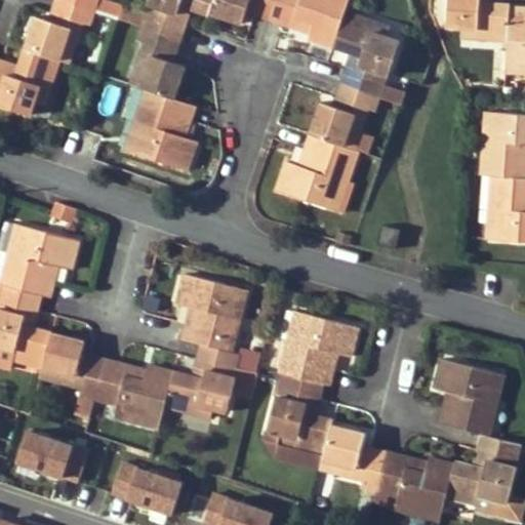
[(64,0),(57,0),(53,13),(82,23),(90,25),(95,11),(64,0)]
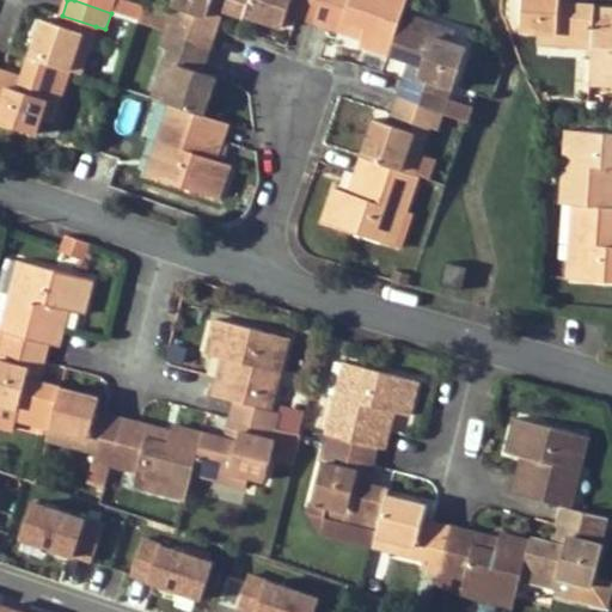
[(117,0),(74,0),(111,13),(138,23),(139,20),(144,7),(117,0)]
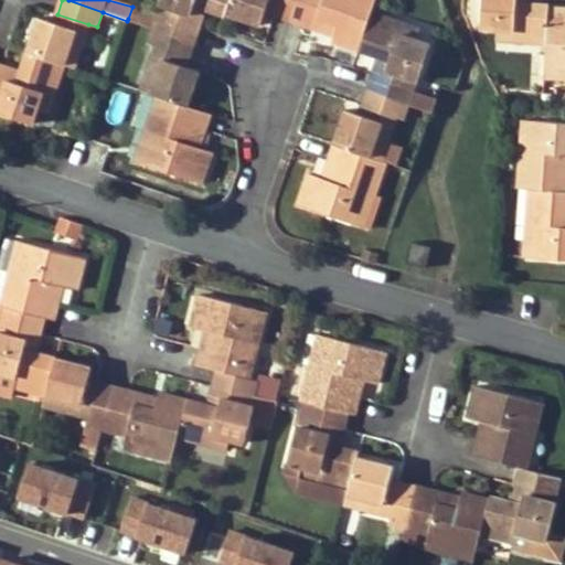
[(231,0),(160,0),(160,4),(163,6),(192,16),(195,6),(206,9),(226,16),(227,12),(231,0)]
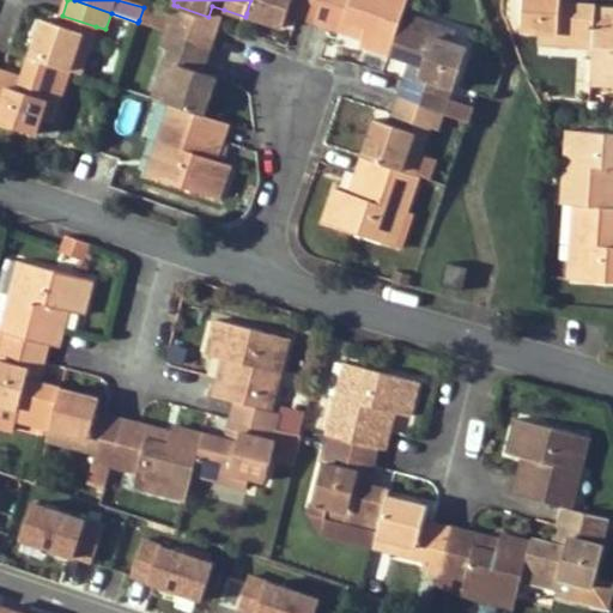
[(250,0),(247,13),(284,26),(290,12),(293,0),(250,0)]
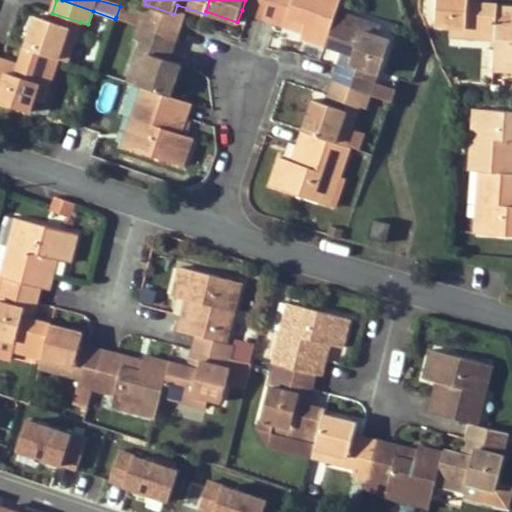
[(245,0),(242,10),(249,13),(253,0),(245,0)]
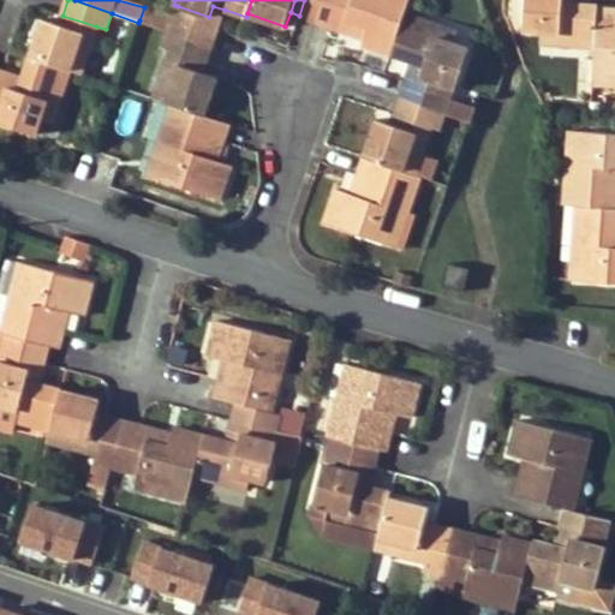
[(304,0),(299,16),(316,22),(323,0),(304,0)]
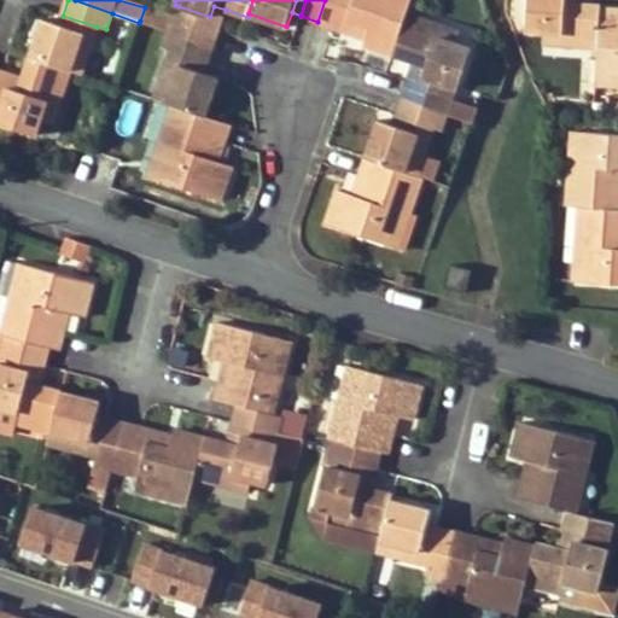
[(325,0),(318,22),(334,28),(343,0),(325,0)]
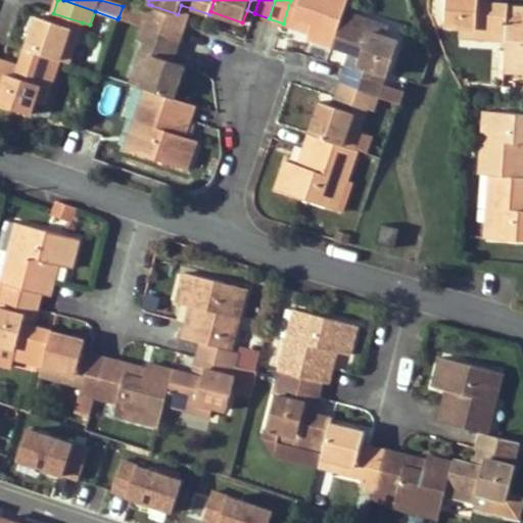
[(290,0),(283,24),(310,33),(314,24),(294,16),(299,0),(290,0)]
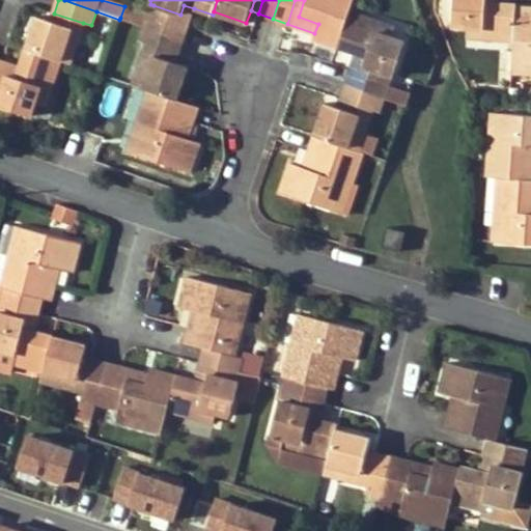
[(318,24),(314,33),(312,38),(338,48),(350,12),(354,0),(304,0),(299,17),(318,24)]
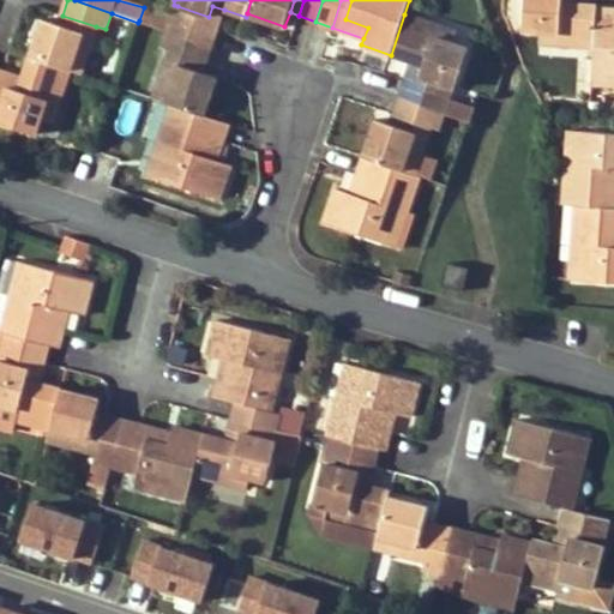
[(597,6),(575,4),(564,4),(563,0),(525,0),(524,31),(542,32),(559,34),(558,46),(594,48),(597,7),(597,6)]
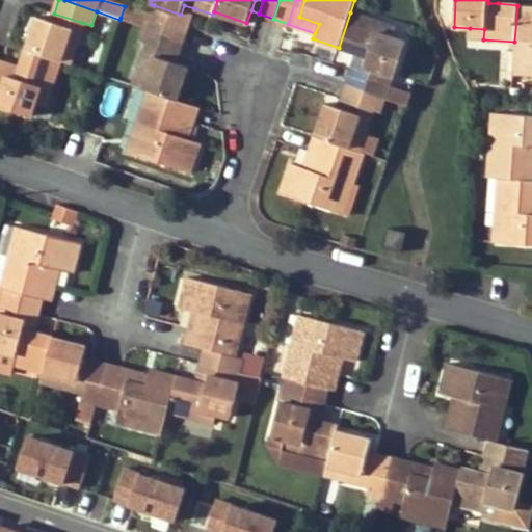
[(178,23),(181,15),(154,5),(152,14),(178,23)]
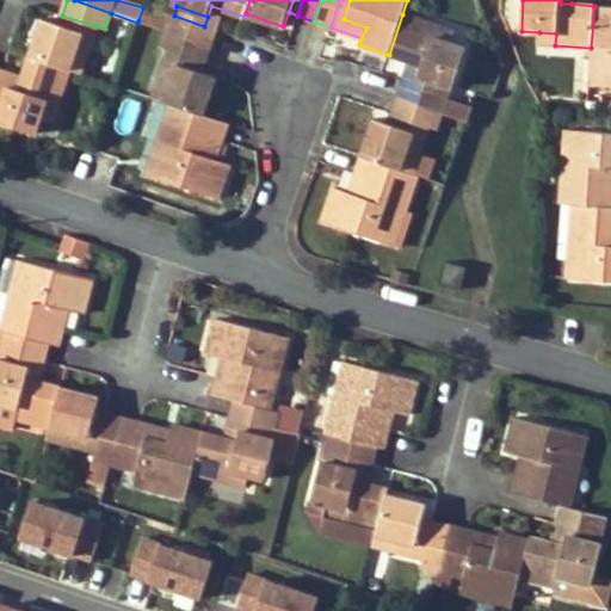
[(208,17),(204,26),(215,30),(223,10),(211,6),(208,17)]
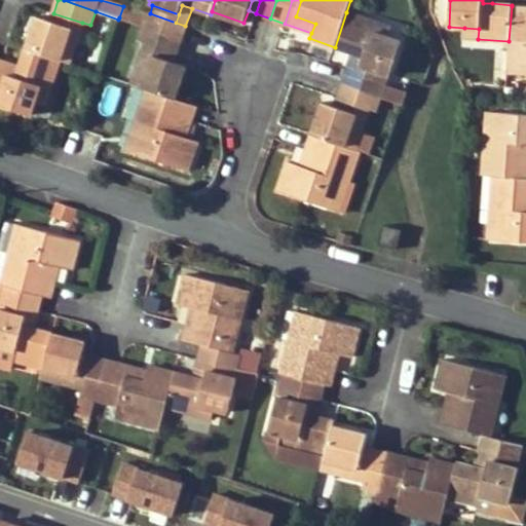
[(181,39),(185,26),(176,23),(150,13),(149,15),(123,6),(119,17),(145,27),(181,39)]
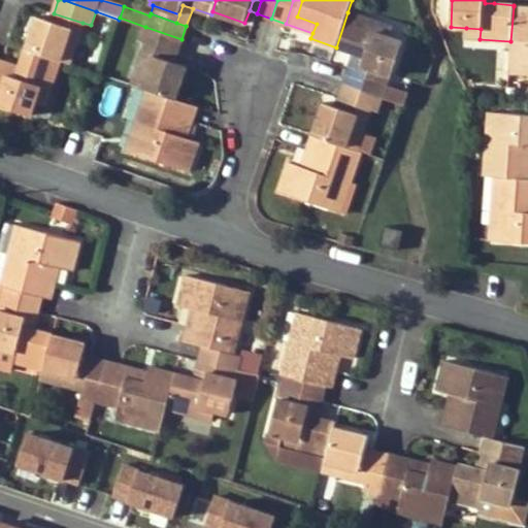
[(527,7),(514,6),(510,41),(509,64),(527,64),(527,7)]
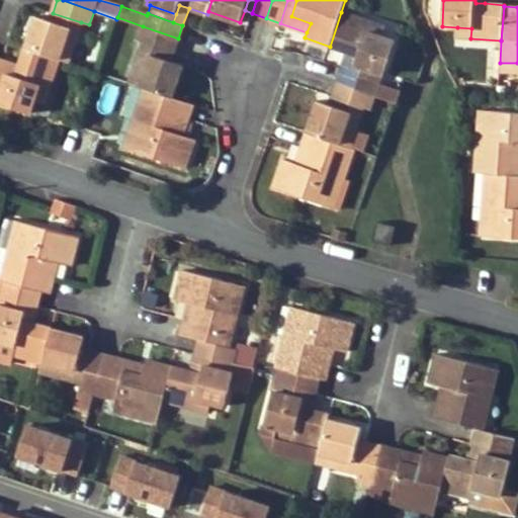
[(380,36),(367,31),(370,22),(341,12),(330,47),(348,53),(359,57),(356,64),(381,73),(384,74),(395,41),(380,36)]
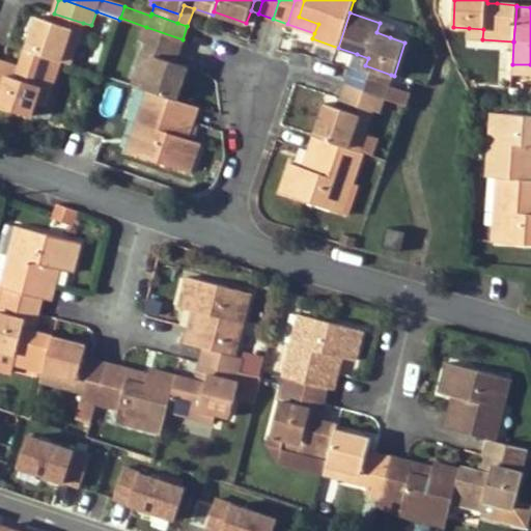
[(80,31),(83,23),(54,14),(52,22),(80,31)]
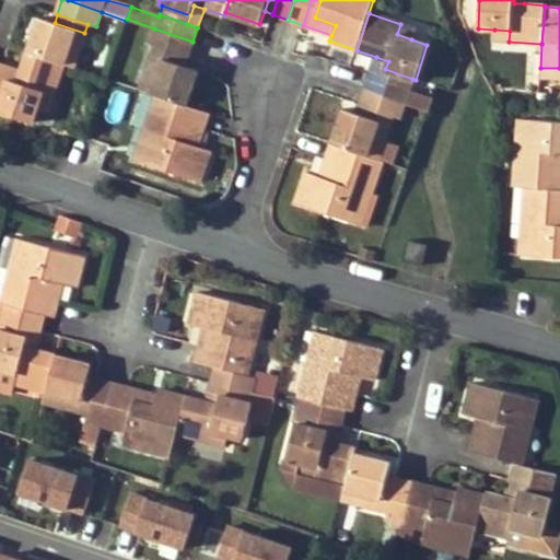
[(63,65),(72,68),(84,33),(55,23),(41,19),(30,54),(63,65)]
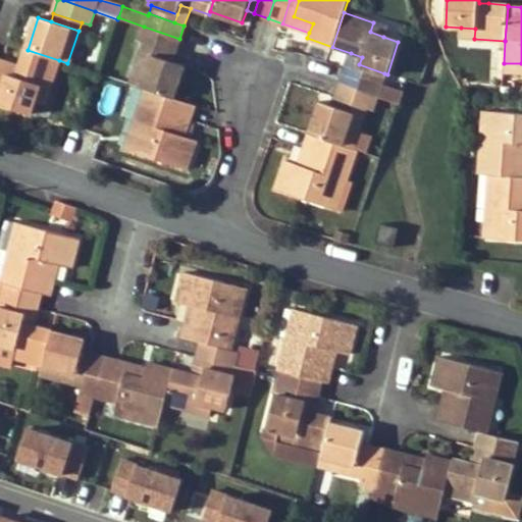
[(387,27),(373,22),(370,32),(383,37),(387,27)]
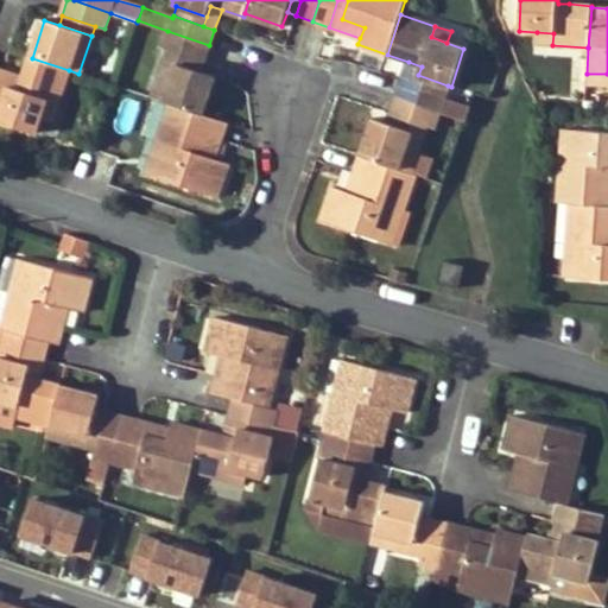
[(170,49),(204,61),(209,45),(168,31),(162,46),(170,49)]
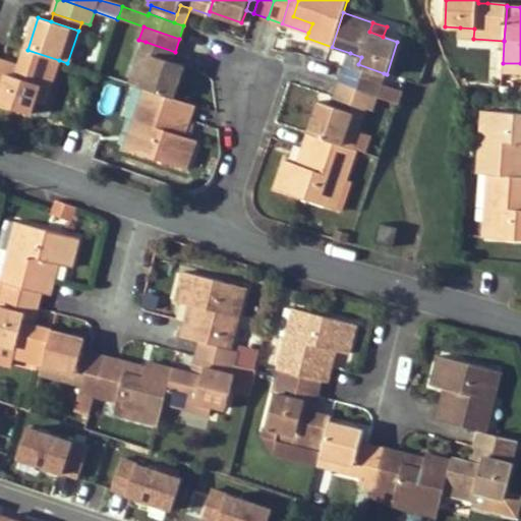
[(473,39),(474,29),(460,27),(460,38),(473,39)]
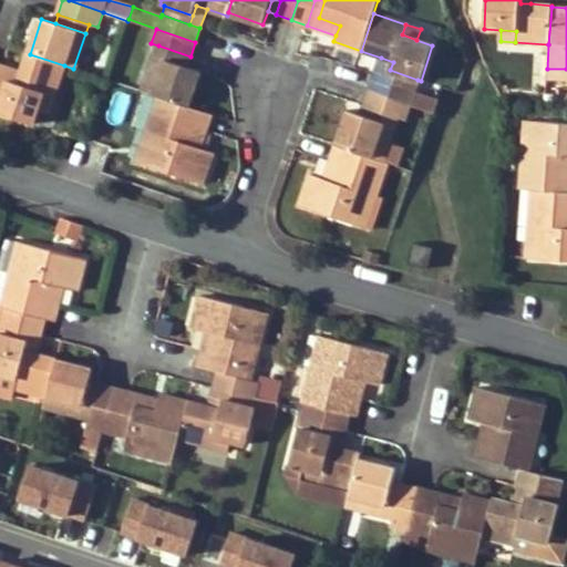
[(186,66),(191,57),(158,45),(155,55),(186,66)]
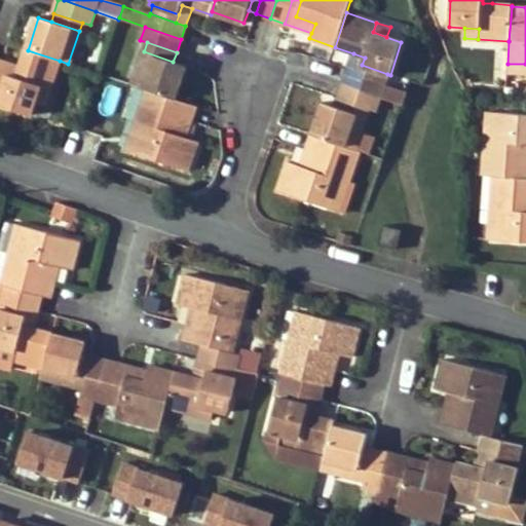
[(34,104),(39,87),(49,90),(60,61),(28,50),(27,49),(21,68),(16,78),(6,74),(0,94),(0,104),(30,114),(34,104)]
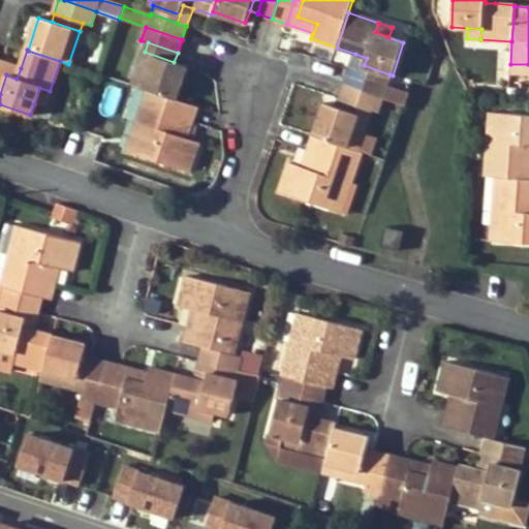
[(174,62),(145,52),(133,85),(148,90),(177,99),(188,66),(174,62)]
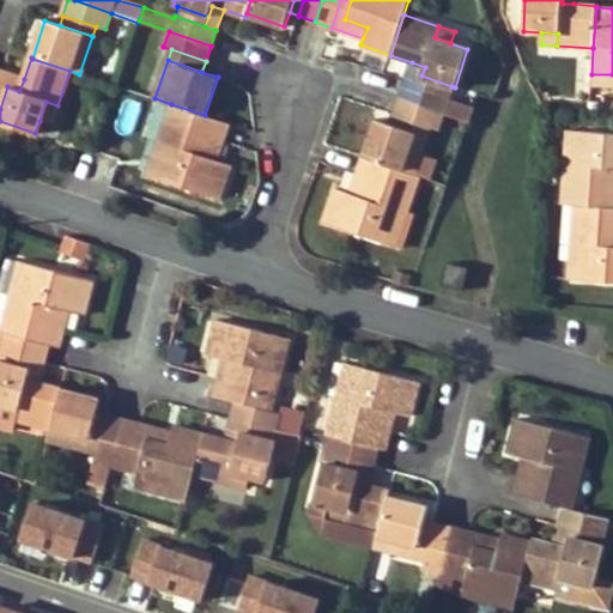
[(412,62),(406,82),(418,86),(422,76),(425,67),(412,62)]
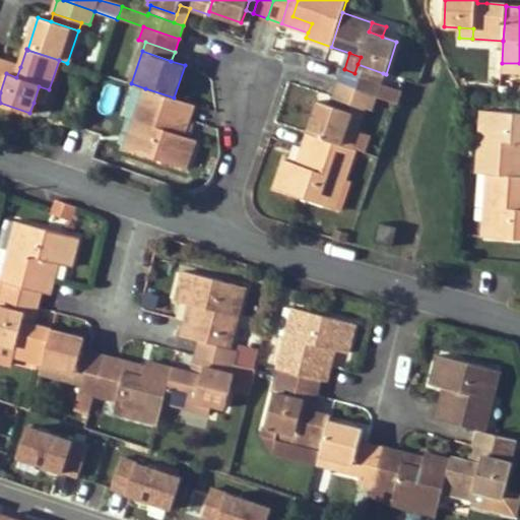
[(20,67),(1,61),(0,64),(0,71),(6,73),(16,77),(20,67)]
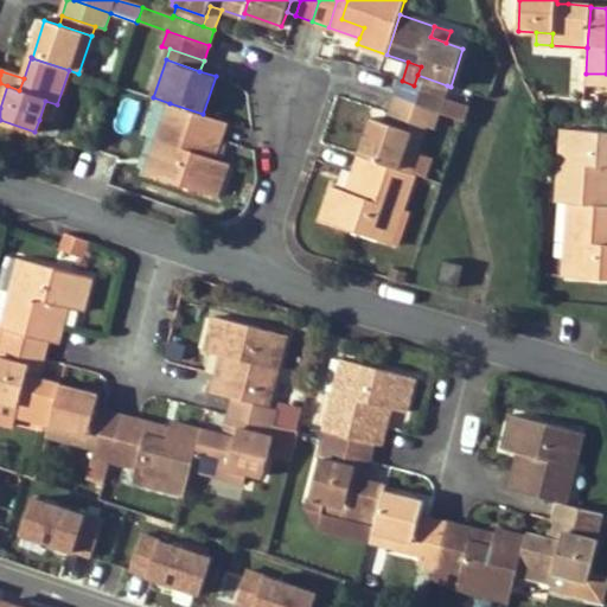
[(606,74),(586,74),(585,83),(606,84),(606,74)]
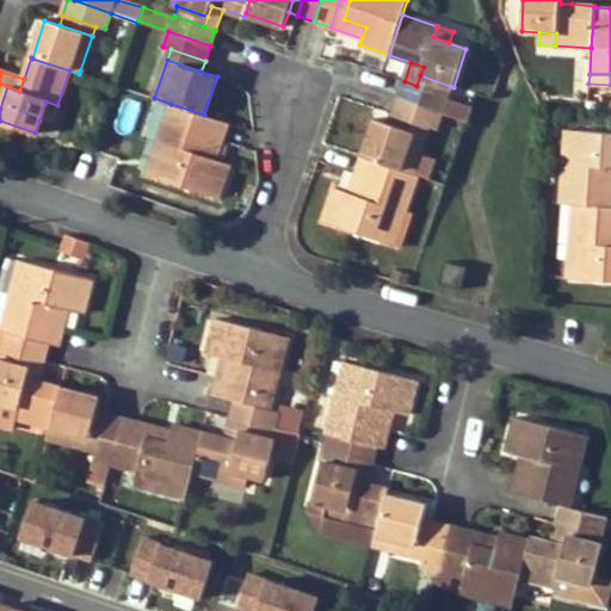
[(420,75),(417,86),(446,97),(450,86),(420,75)]
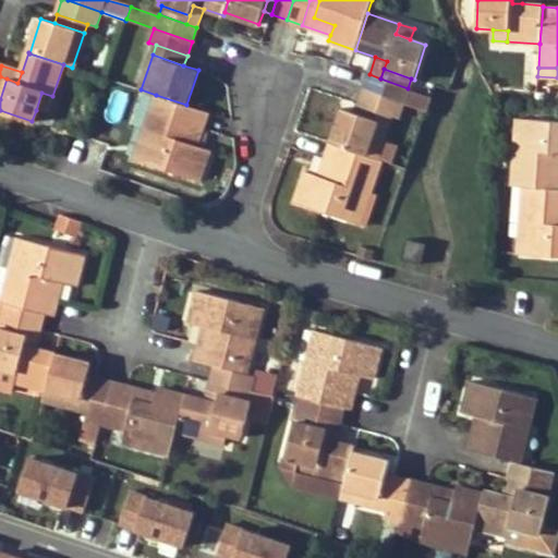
[(408,88),(380,79),(370,74),(364,88),(403,102),(427,110),(432,96),(408,88)]
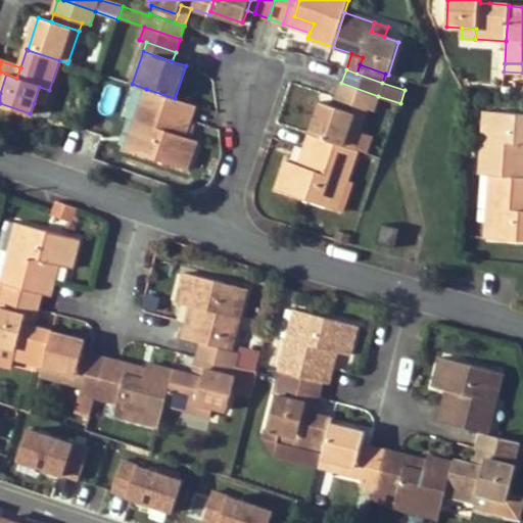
[(336,97),(367,107),(373,109),(378,96),(341,83),(336,97)]
